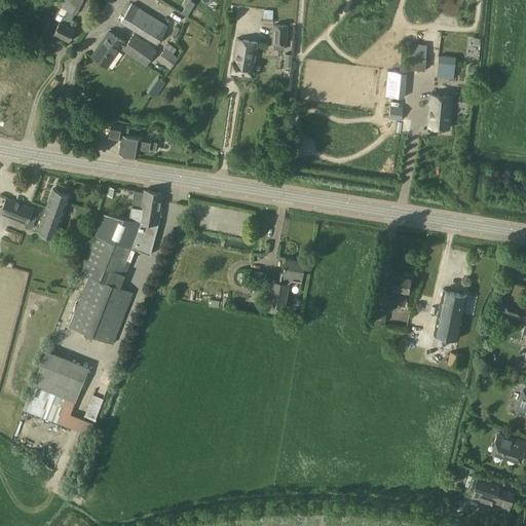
[(60,22),(53,33),(70,41),(75,30),(74,29),(77,22),(72,19),(74,13),(76,14),(82,0),(65,0),(62,7),(67,10),(65,15),(64,14),(60,22)]
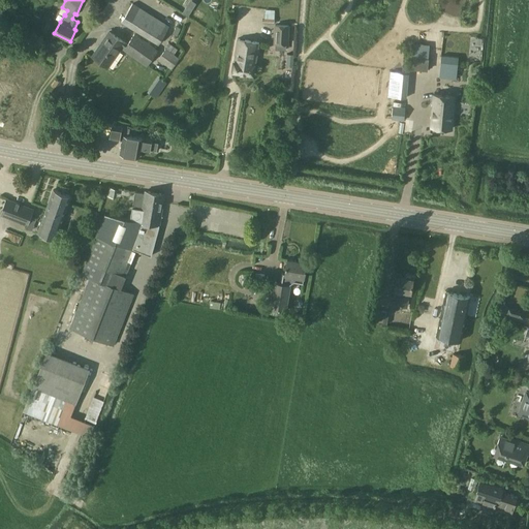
[(132,2),(121,22),(158,44),(169,26),(132,2)]
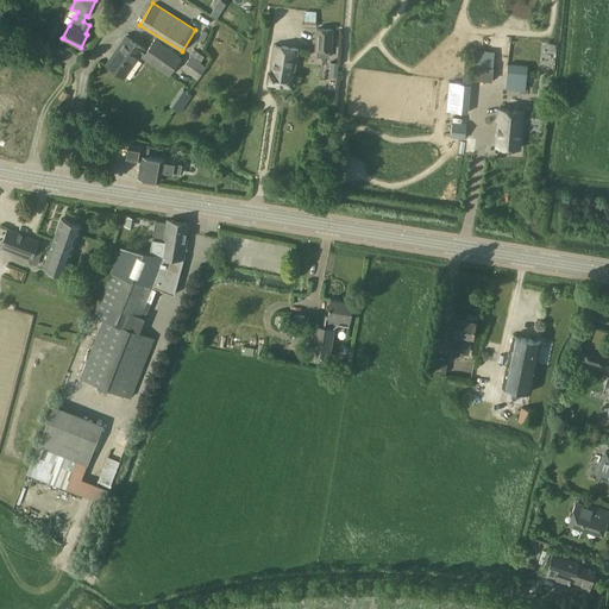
[(214,7),(211,14),(217,18),(221,12),(214,7)]
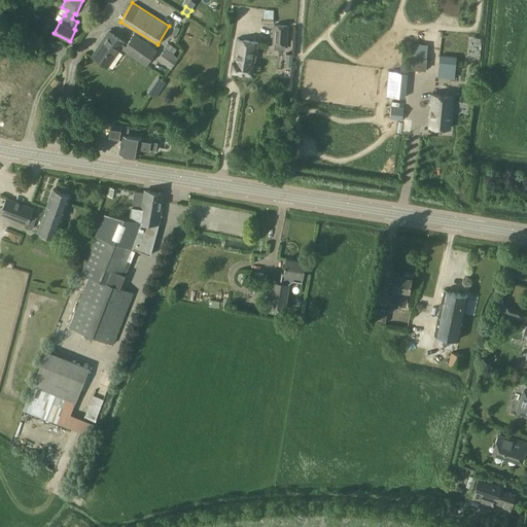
[(273,43),(286,43),(287,26),(274,25),(273,43)]
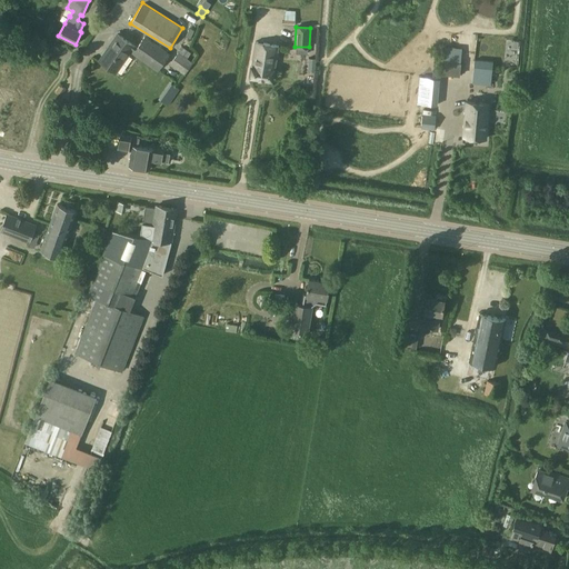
[(101,61),(116,71),(131,51),(158,70),(169,55),(145,37),(137,47),(118,33),(111,43),(112,45),(101,61)]
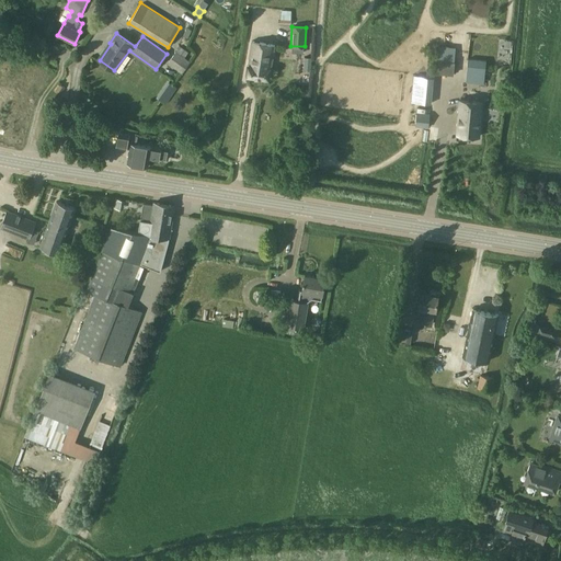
[(247,76),(268,80),(275,45),(252,41),(247,76)]
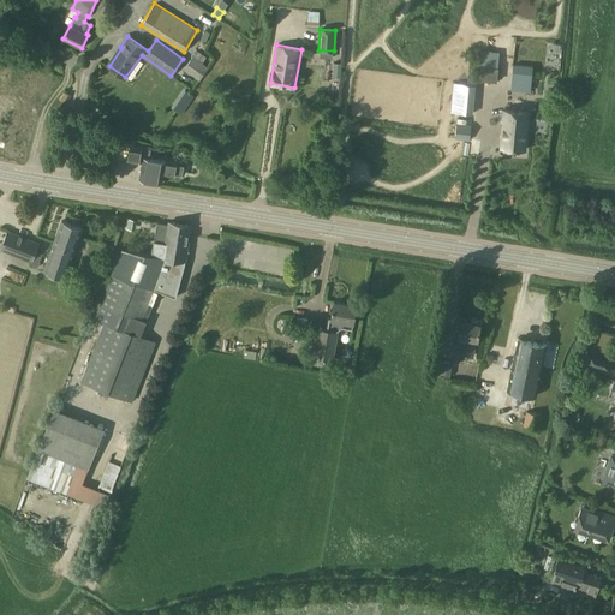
[(478,46),(478,77),(497,77),(497,47),(478,46)]
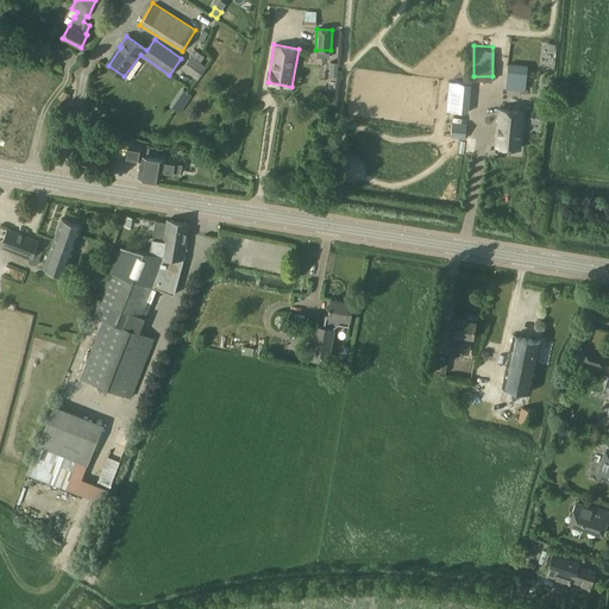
[(0,63),(10,66),(12,56),(2,54),(0,63)]
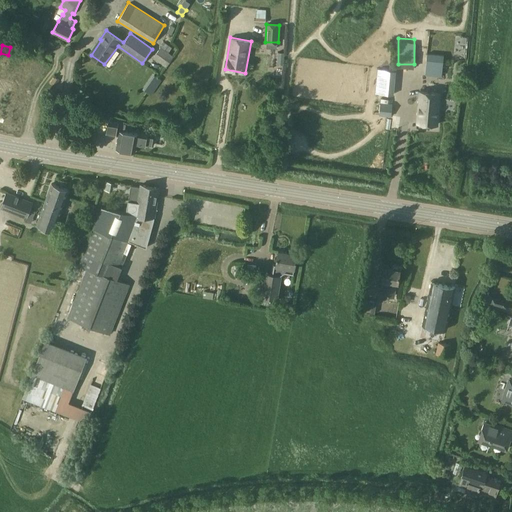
[(174,56),(169,53),(161,47),(153,58),(166,67),(174,56)]
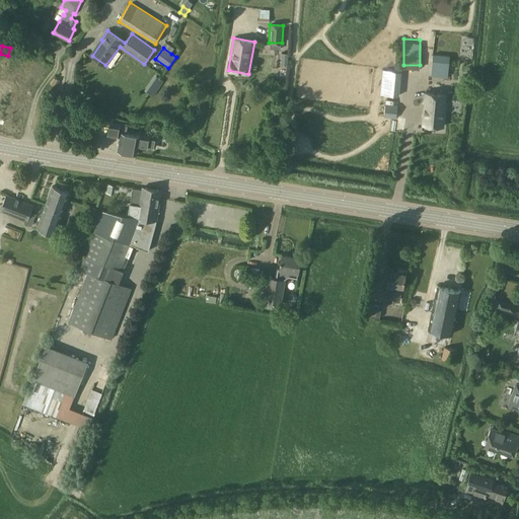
[(448,78),(450,56),(433,54),(431,76),(448,78)]
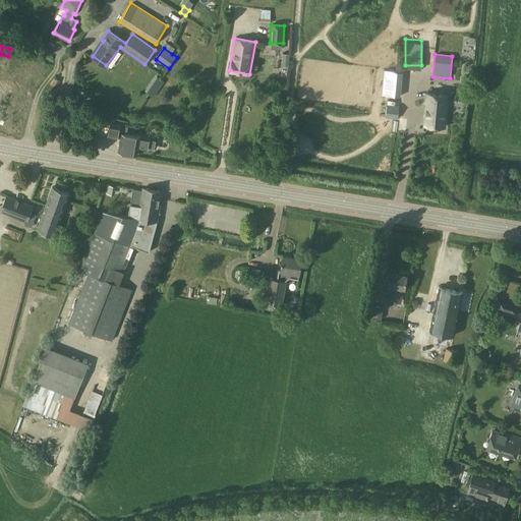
[(9,79),(26,84),(30,74),(13,68),(9,79)]
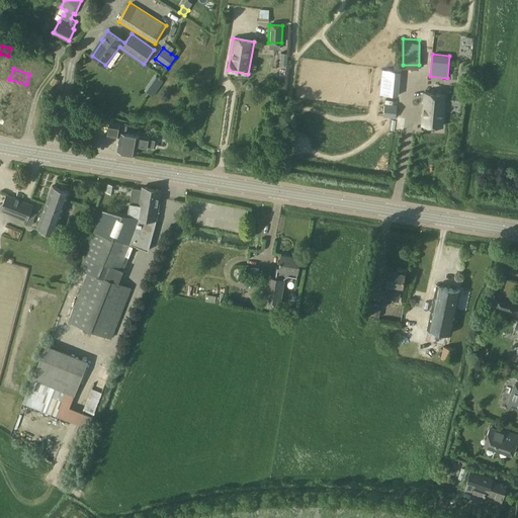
[(379,94),(398,96),(401,72),(381,70),(379,94)]
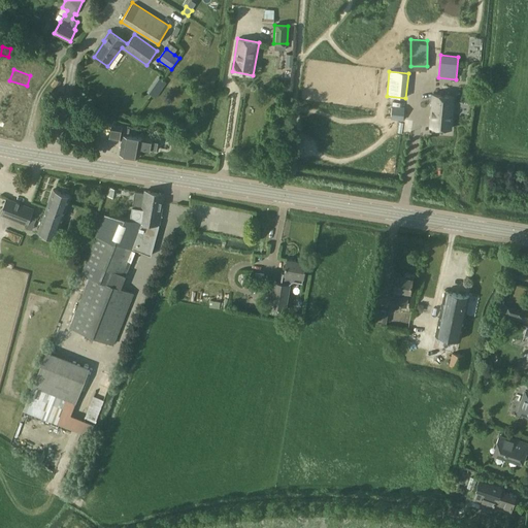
[(56,78),(52,86),(57,89),(61,83),(56,78)]
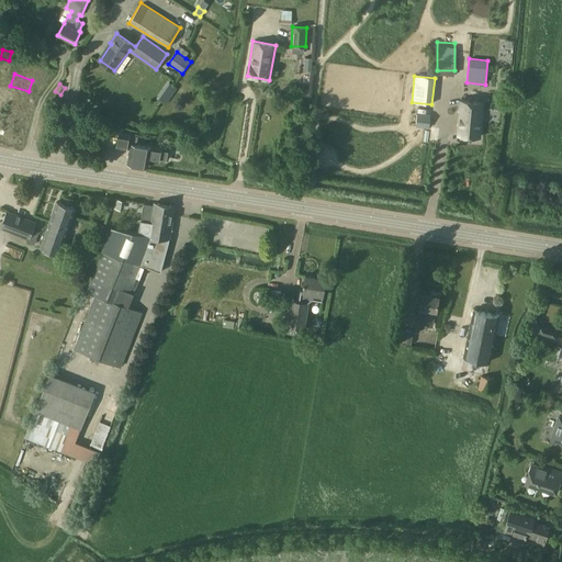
[(458,134),(480,136),(483,102),(461,100),(458,134)]
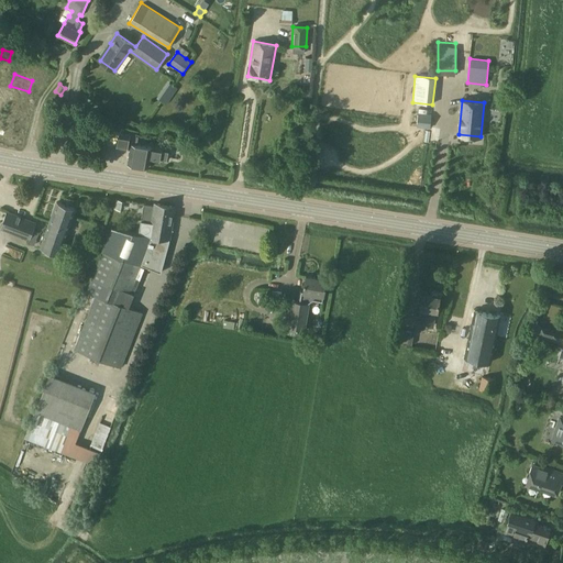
[(418,113),(417,127),(430,128),(431,114),(418,113)]
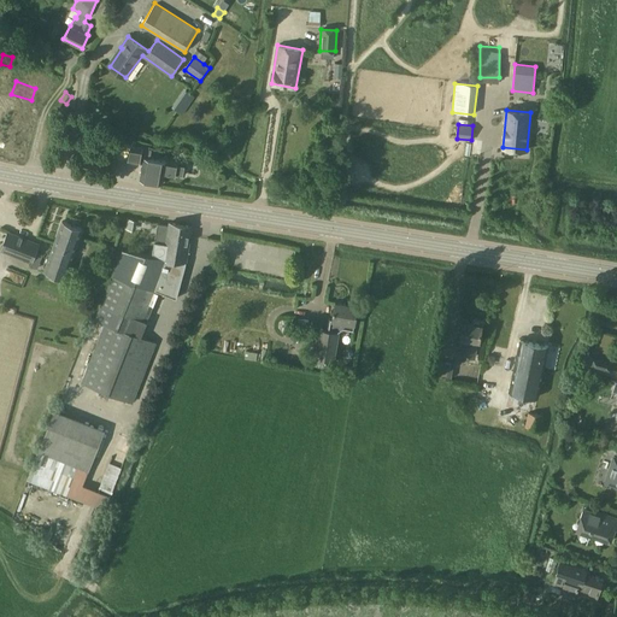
[(122,162),(134,163),(136,147),(125,145),(122,162)]
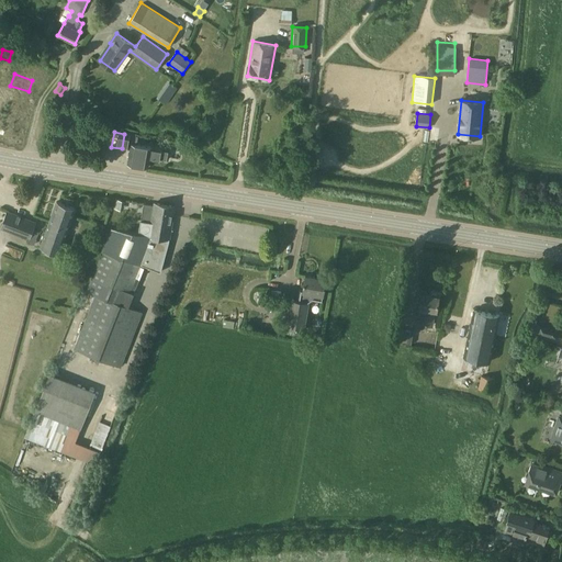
[(131,144),(127,164),(148,167),(149,159),(159,160),(159,159),(167,160),(168,159),(169,152),(168,150),(131,144)]
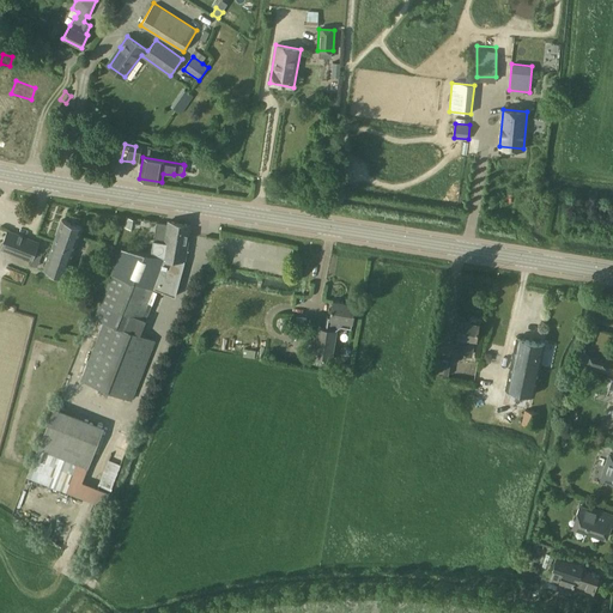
[(62,219),(44,268),(65,277),(83,228),(62,219)]
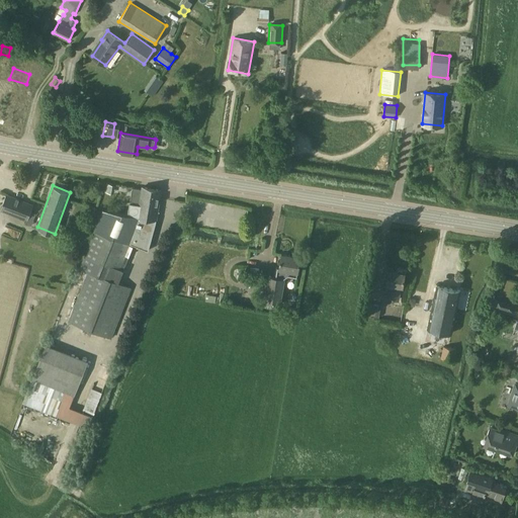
[(143,187),(142,189),(133,187),(128,216),(103,211),(81,267),(89,270),(69,321),(111,338),(131,287),(117,282),(122,270),(120,269),(131,243),(149,250),(157,220),(162,189),(143,187)]
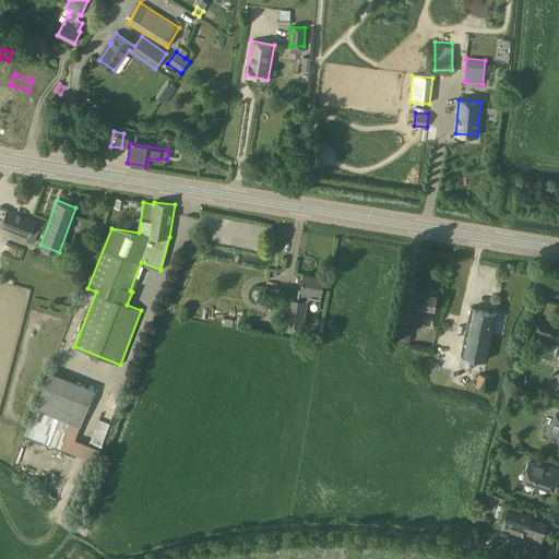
[(7,210),(0,226),(30,237),(35,221),(7,210)]
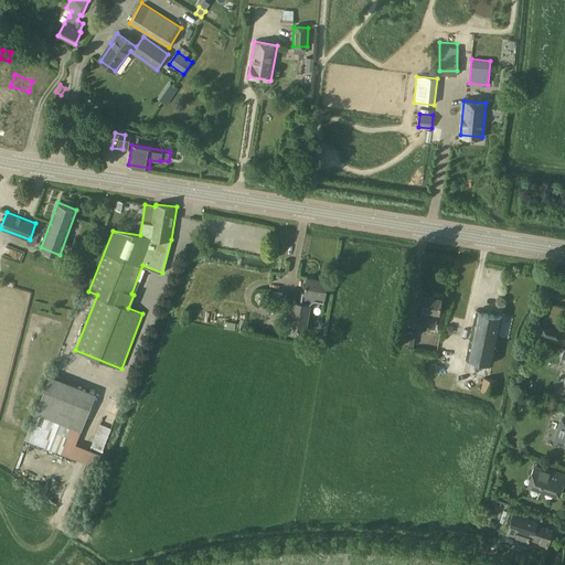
[(289,329),(305,331),(309,304),(315,300),(324,302),(328,280),(307,277),(305,291),(302,291),(300,302),(294,301),(289,329)]
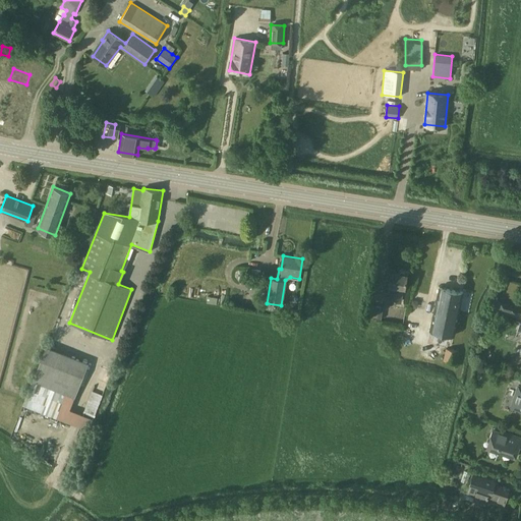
[(391,273),(389,285),(392,285),(390,299),(400,301),(403,287),(405,287),(407,275),(406,275),(405,273),(399,272),(398,274),(391,273)]
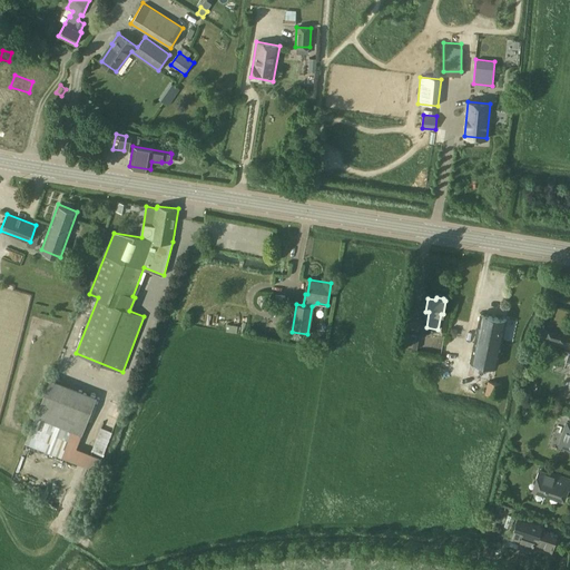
[(471,362),(508,369),(512,345),(502,343),(507,320),(481,314),(471,362)]
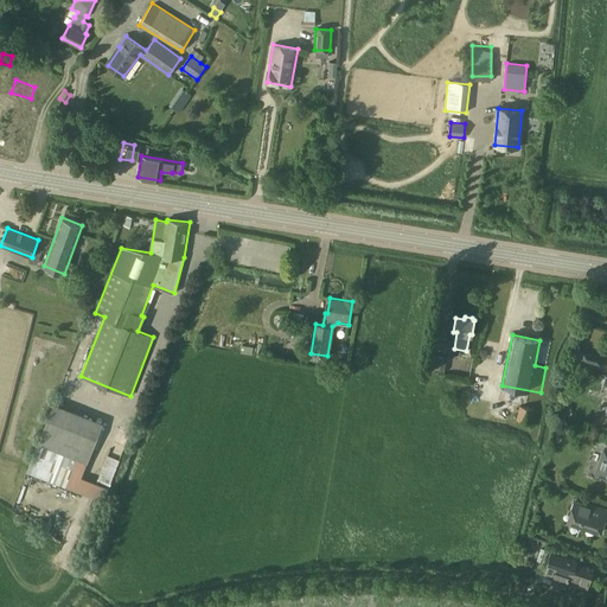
[(580,359),(600,364),(601,356),(582,351),(580,359)]
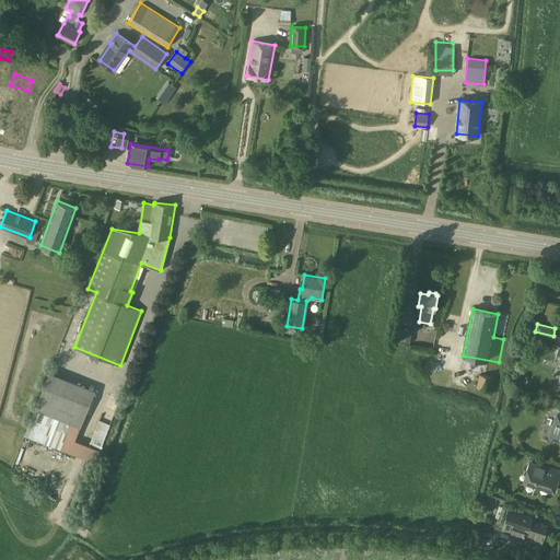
[(403,328),(400,341),(410,343),(412,330),(403,328)]
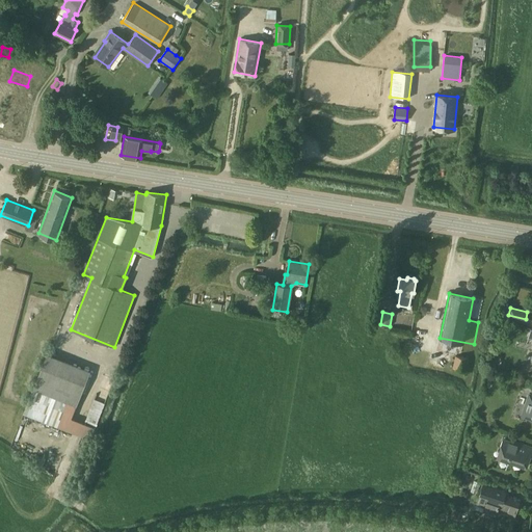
[(33,389),(76,405),(90,371),(47,353),(33,389)]
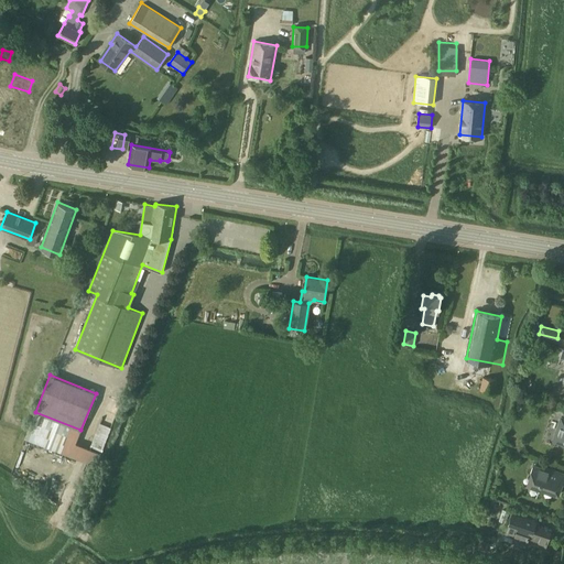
[(480,390),(494,392),(497,380),(483,377),(480,390)]
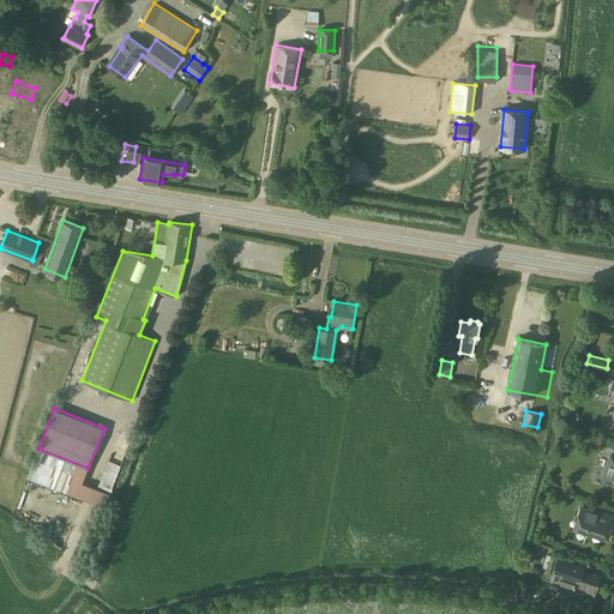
[(581,517),(577,528),(608,539),(613,519),(613,516),(601,512),(600,513),(581,507),(578,516),(581,517)]
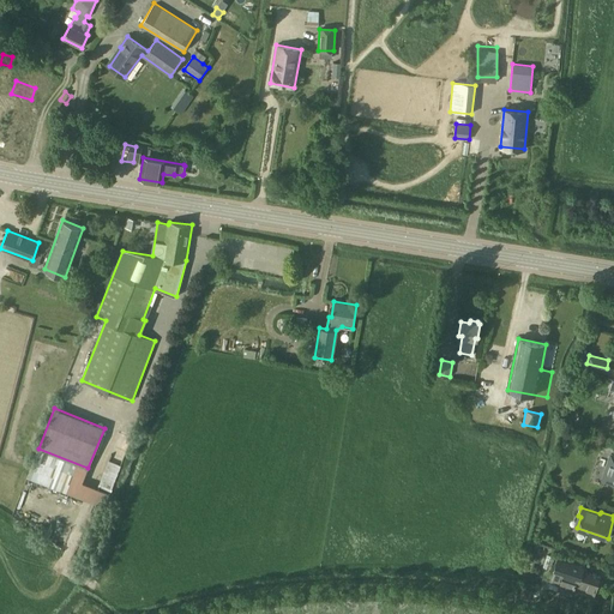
[(541,560),(545,549),(534,546),(531,557),(541,560)]
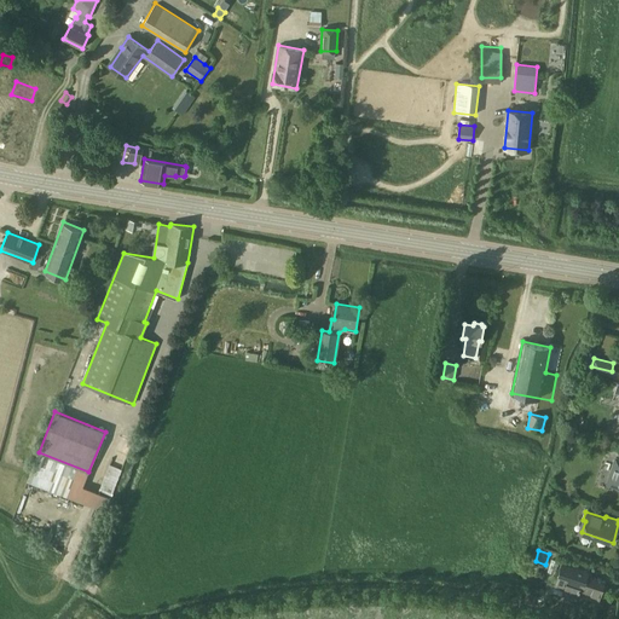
[(562,562),(555,586),(553,593),(577,600),(578,595),(599,601),(605,582),(588,576),(589,572),(562,562)]
